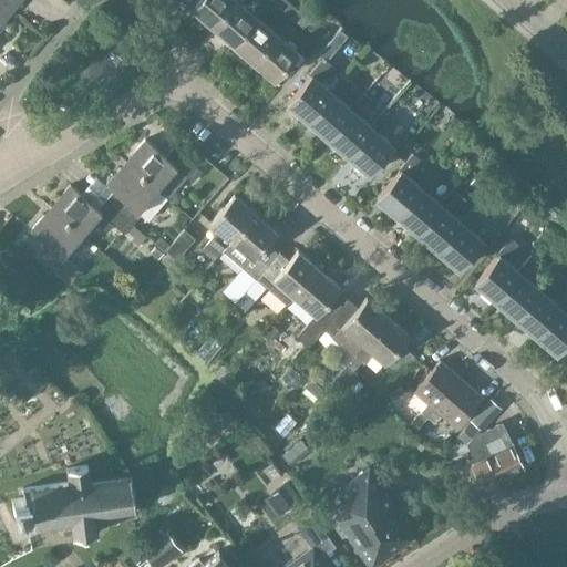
[(0,0),(0,23),(12,9),(1,0),(0,0)]
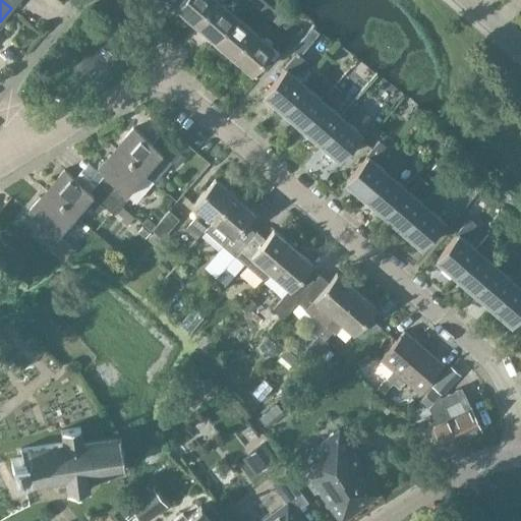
[(1,0),(11,8),(18,0),(1,0)]
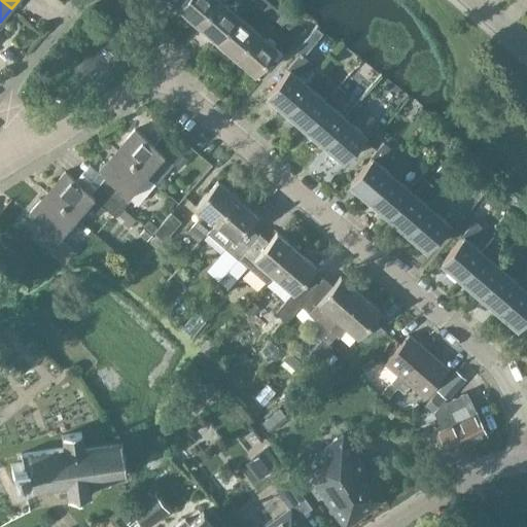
[(183,0),(177,8),(197,24),(217,0),(183,0)]
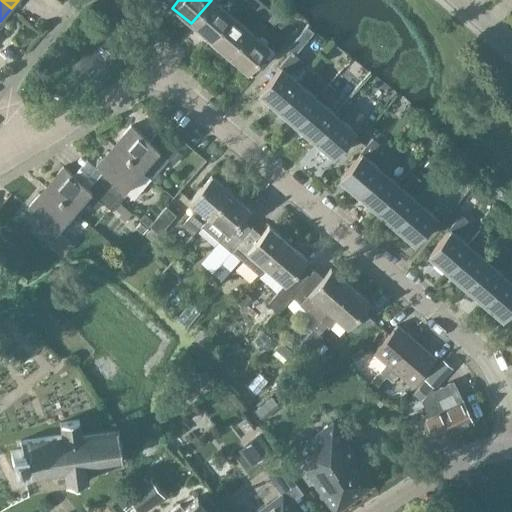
[(231,14),(214,0),(211,0),(191,23),(209,39),(231,14)]
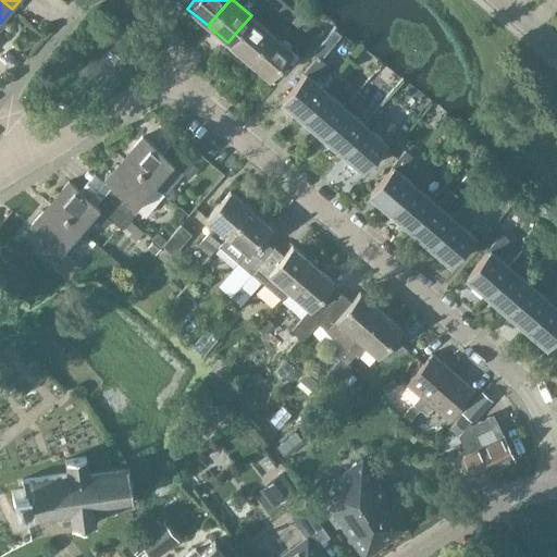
[(292,8),(282,0),(264,0),(285,16),(292,8)]
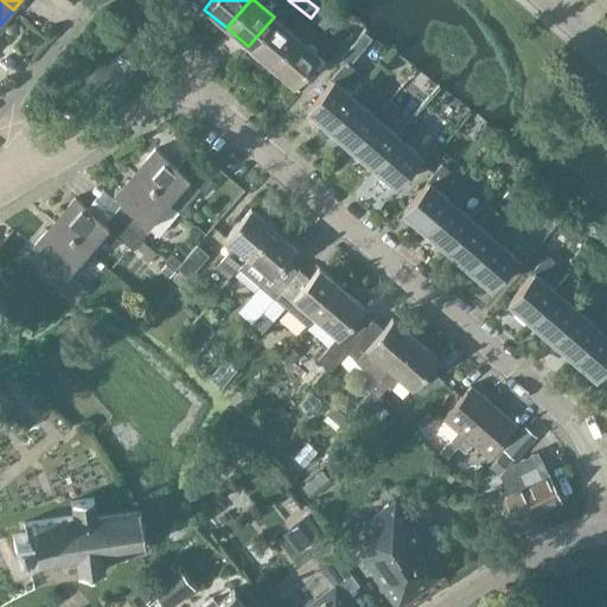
[(332,20),(318,8),(311,18),(325,30),(332,20)]
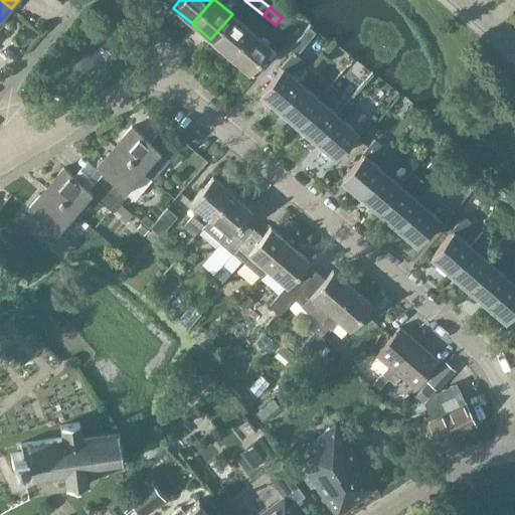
[(250,30),(232,14),(210,39),(229,55),(250,30)]
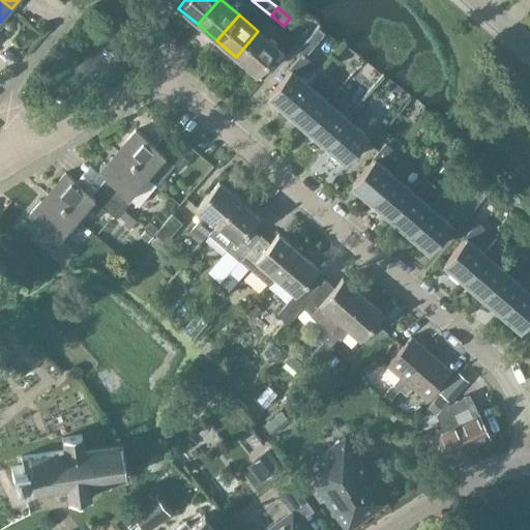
[(256,75),(278,48),(258,31),(236,57),(256,75)]
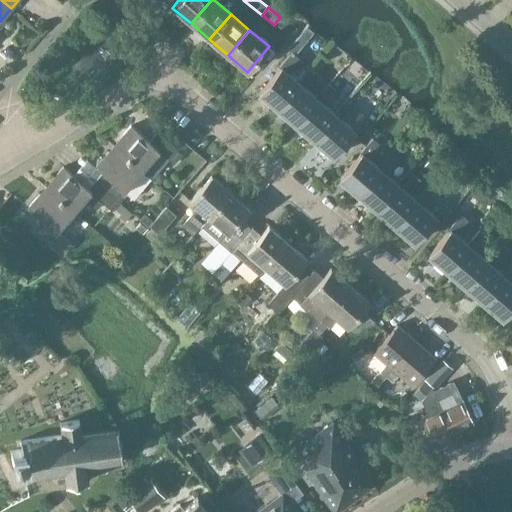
[(296,81),(308,67),(291,51),(279,66),(280,67),(259,92),(277,108),(299,83),(296,81)]
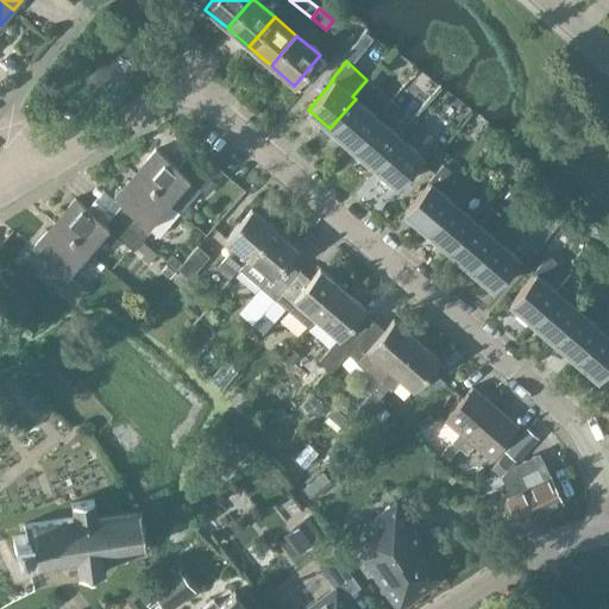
[(377,118),(375,115),(362,104),(376,87),(368,79),(366,80),(352,96),(356,99),(330,129),(351,148),(377,118)]
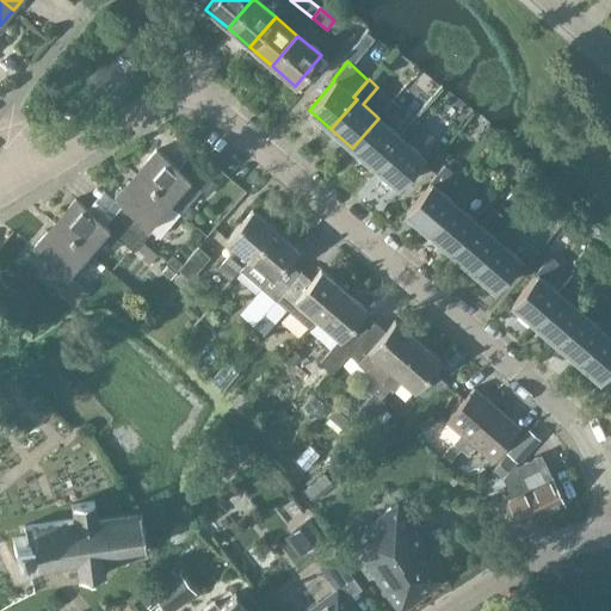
[(400,136),(397,134),(386,123),(400,106),(390,99),(376,116),(378,118),(352,148),(374,166),(400,136)]
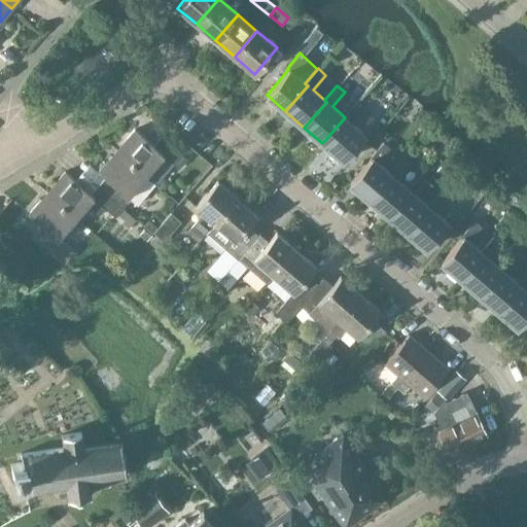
[(351,123),(363,108),(355,101),(343,115),(345,117),(322,143),(342,161),(364,134),(351,123)]
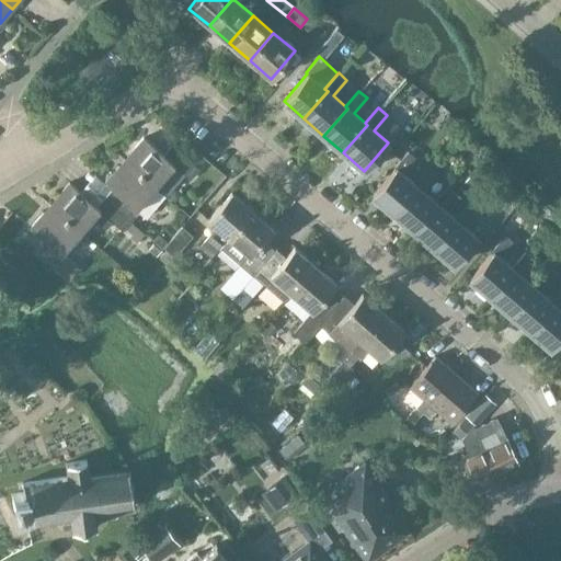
[(124,160),(156,186),(167,196),(185,174),(191,180),(199,170),(172,147),(164,156),(144,137),(124,160)]
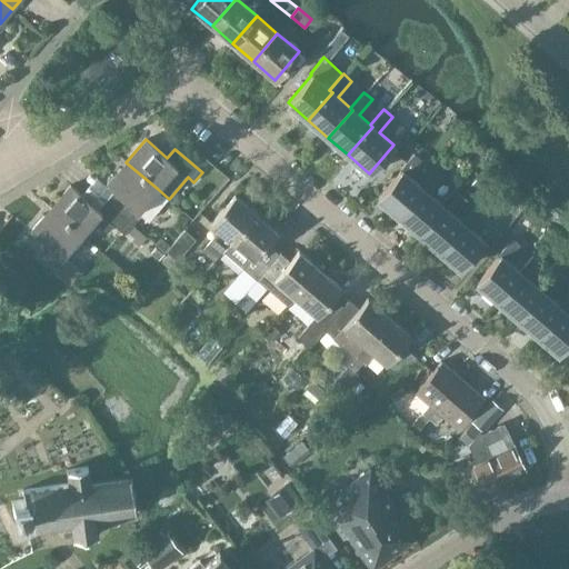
[(396,165),(401,169),(377,198),(398,216),(422,188),(409,176),(422,159),(416,152),(408,160),(402,156),(396,165)]
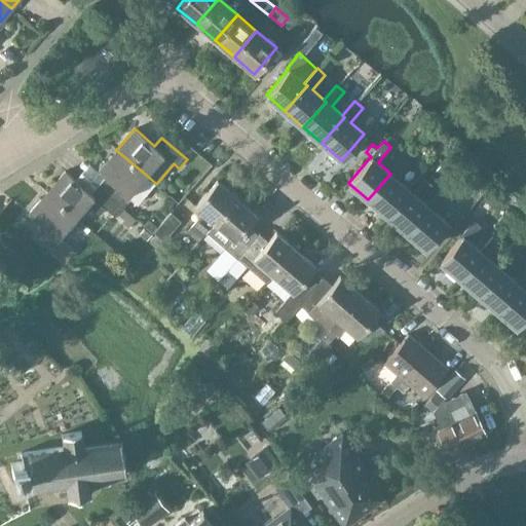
[(156,184),(146,175),(116,150),(99,171),(89,162),(82,172),(123,207),(130,198),(138,204),(156,184)]
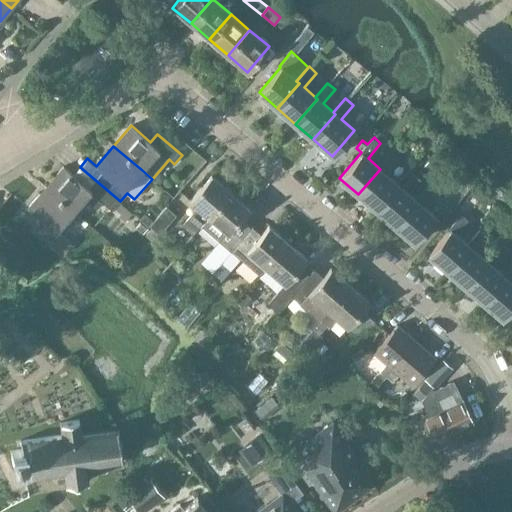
[(398,184),(396,183),(387,174),(399,159),(393,154),(380,169),(358,194),(376,209),(398,184)]
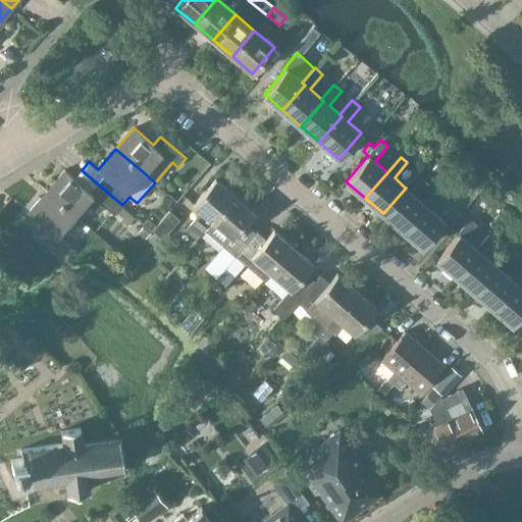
[(63,169),(45,191),(74,216),(86,202),(98,212),(104,205),(126,225),(135,217),(121,206),(122,205),(82,170),(74,178),(63,169)]
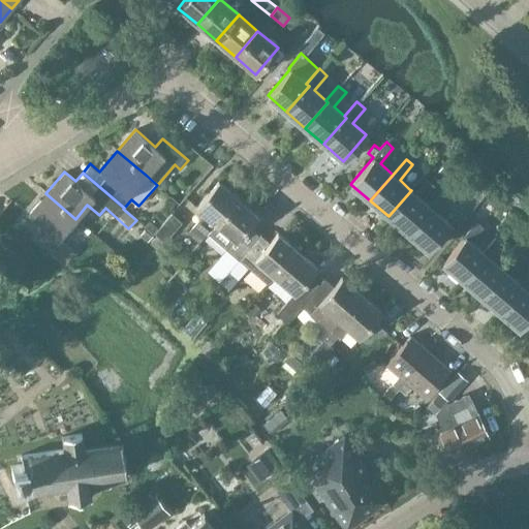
[(418,196),(431,182),(423,175),(409,189),(411,190),(389,216),(407,232),(429,206),(418,196)]
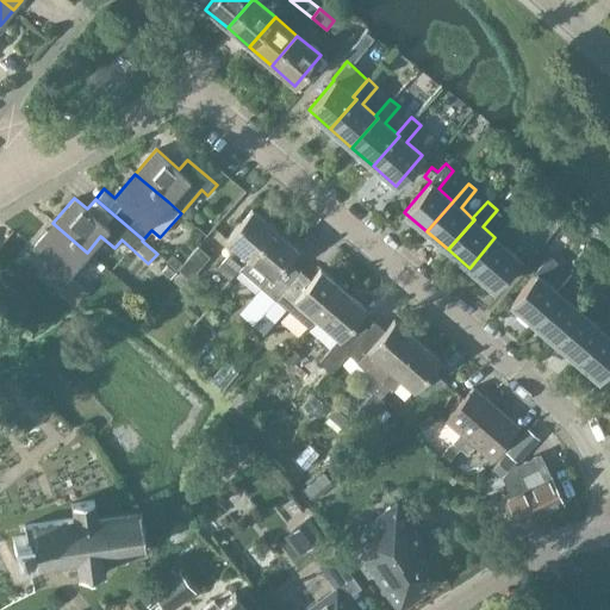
[(237,271),(274,229),(253,210),(228,240),(236,247),(216,269),(230,281),(238,272),(237,271)]
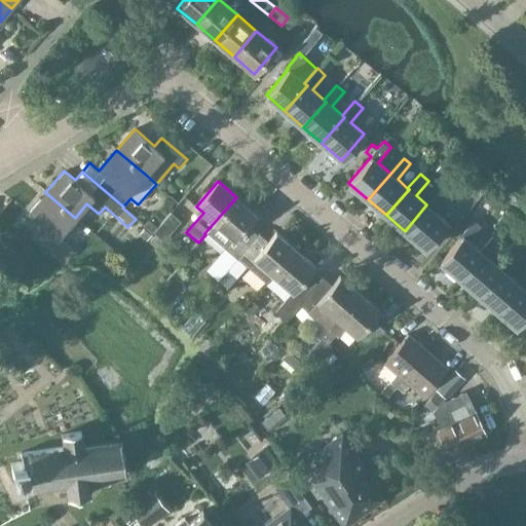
[(423,248),(446,221),(435,212),(448,197),(439,190),(426,204),(405,231),(423,248)]
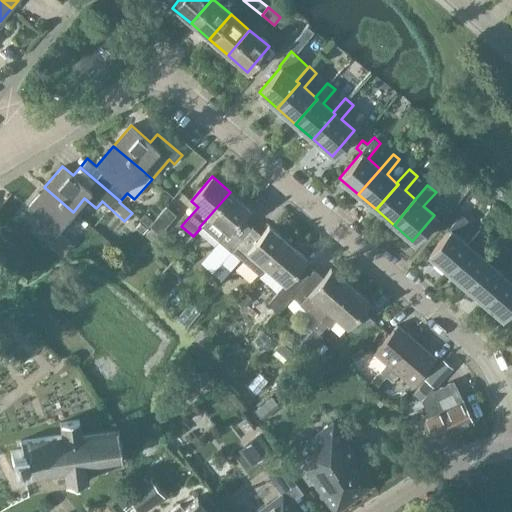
[(73,212),(44,187),(26,207),(45,224),(38,231),(63,253),(71,244),(56,231),(73,212)]
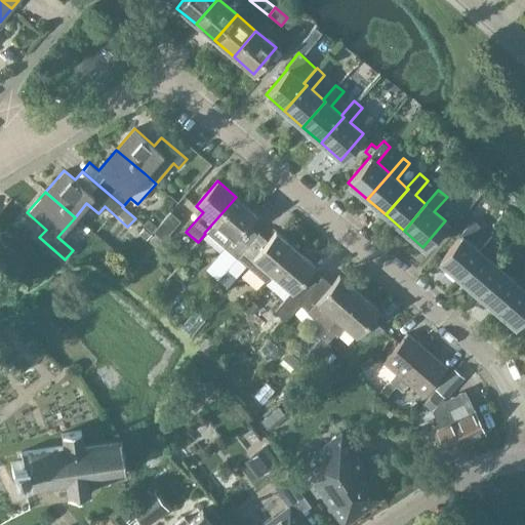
[(233,239),(255,213),(236,197),(204,233),(205,234),(212,240),(223,229),(233,239)]
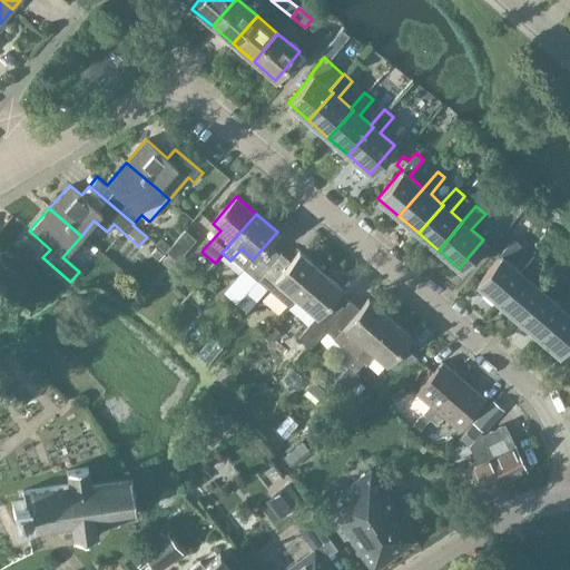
[(185,229),(169,247),(166,252),(159,261),(160,262),(169,269),(178,262),(197,239),(185,229)]
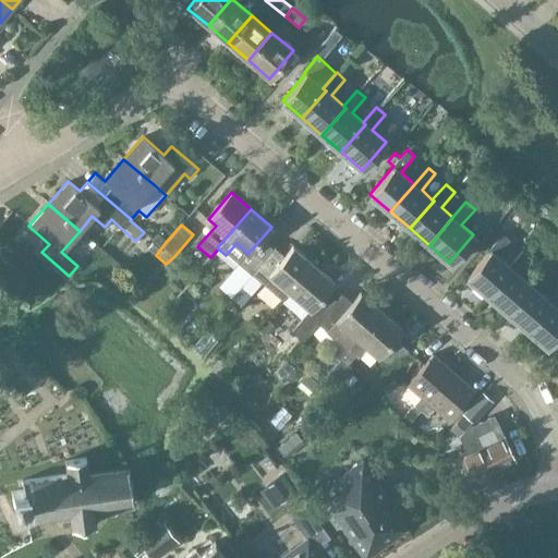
[(487,295),(511,267),(510,266),(499,257),(512,241),(504,234),(490,250),(466,278),(487,295)]
